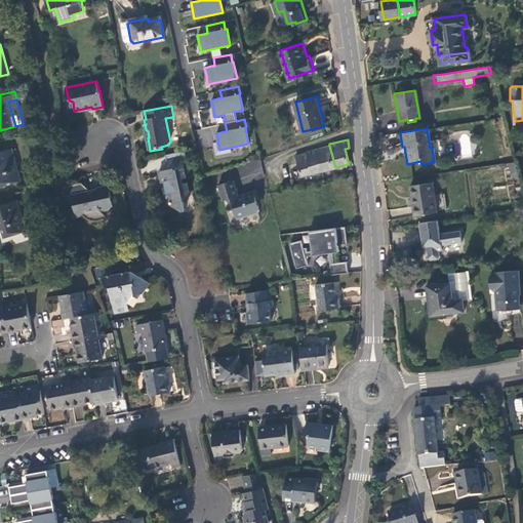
[(329,146),(306,152),(308,160),(311,173),(335,167),(329,146)]
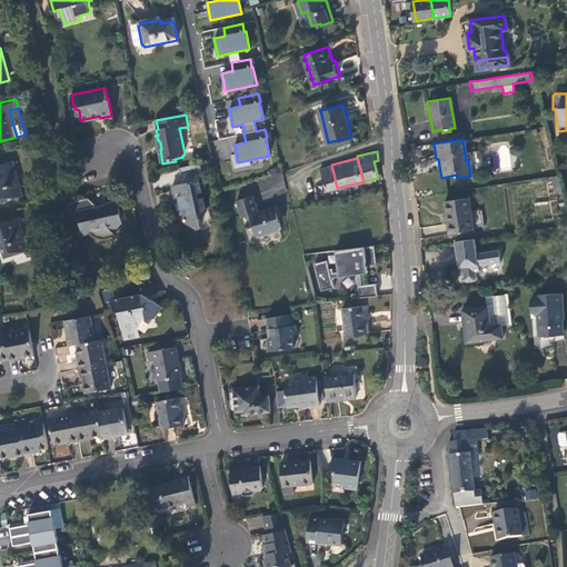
[(12,162),(0,165),(0,200),(21,195),(12,162)]
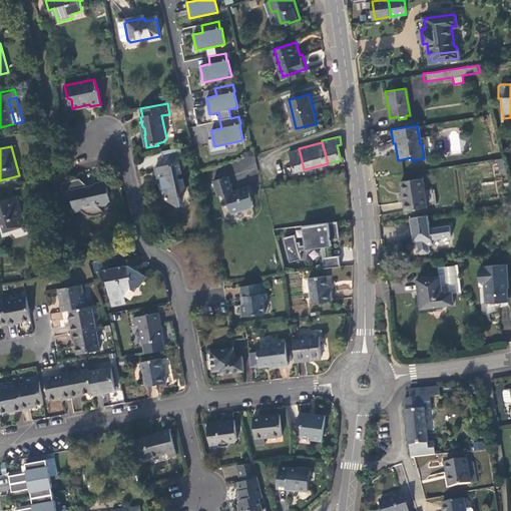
[(182,155),(180,147),(162,152),(165,166),(155,168),(157,180),(161,179),(162,183),(160,185),(163,197),(181,193),(185,188),(183,179),(178,180),(177,175),(181,174),(177,156),(182,155)]
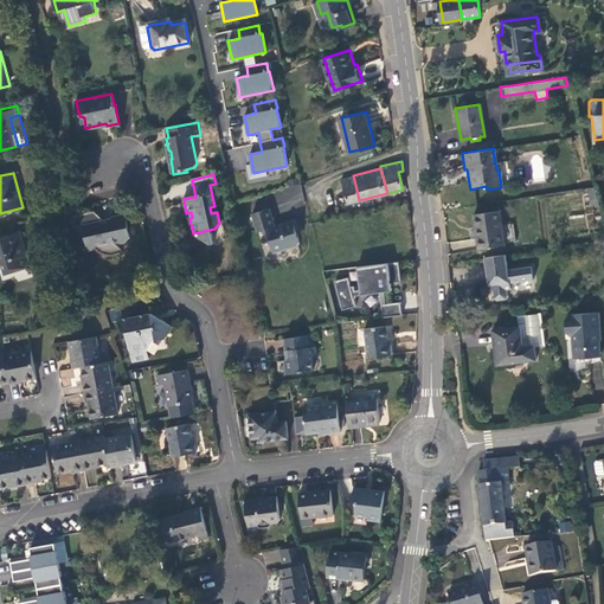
[(347,204),(359,200),(355,185),(344,188),(347,204)]
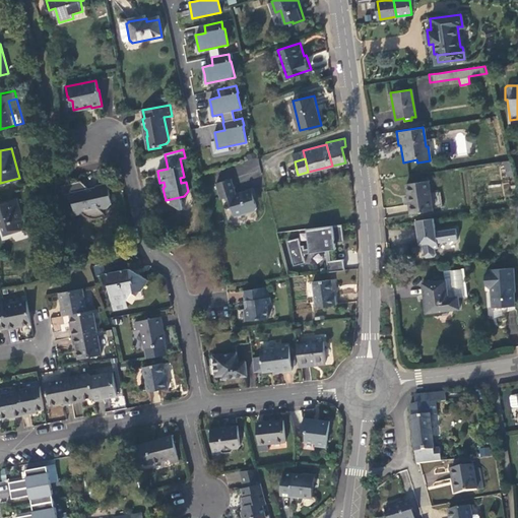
[(215,184),(220,199),(228,197),(236,194),(231,179),(215,184)]
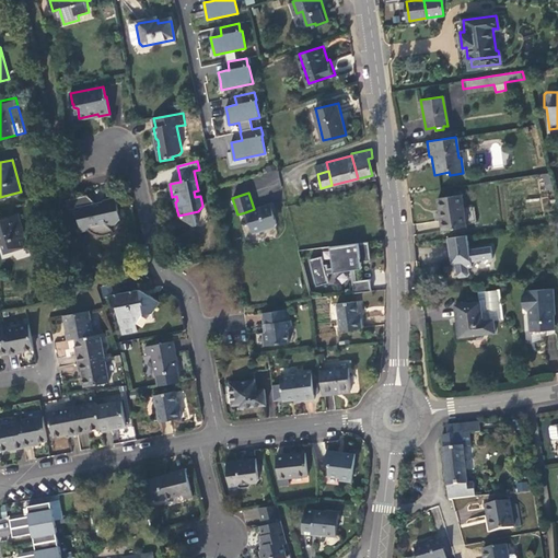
[(464,227),(458,194),(437,197),(440,219),(439,219),(440,230),(464,227)]
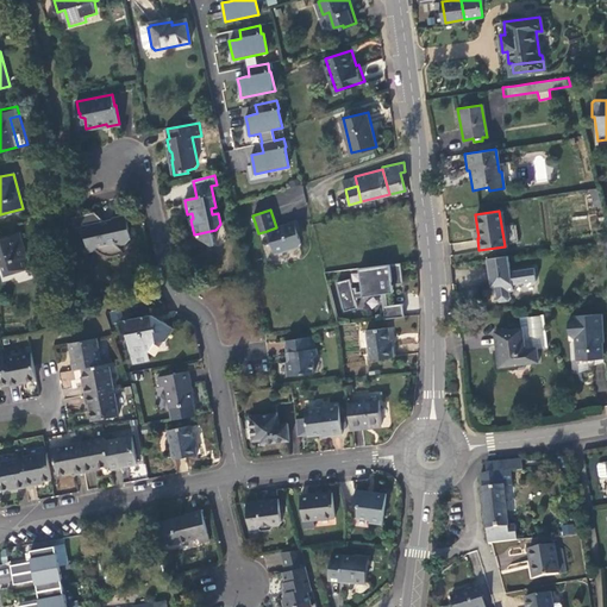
[(95,249),(104,255),(124,250),(118,245),(124,238),(131,237),(126,216),(116,218),(110,226),(102,220),(95,213),(73,218),(75,229),(83,227),(86,242),(91,241),(97,246),(95,249)]
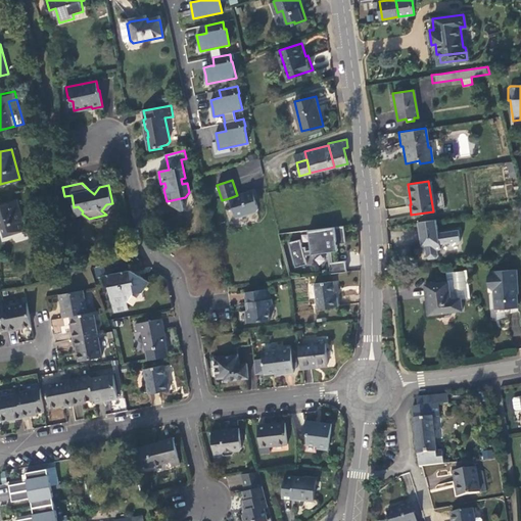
[(237,195),(229,198),(235,218),(256,211),(258,208),(255,199),(256,197),(254,190),(237,195)]
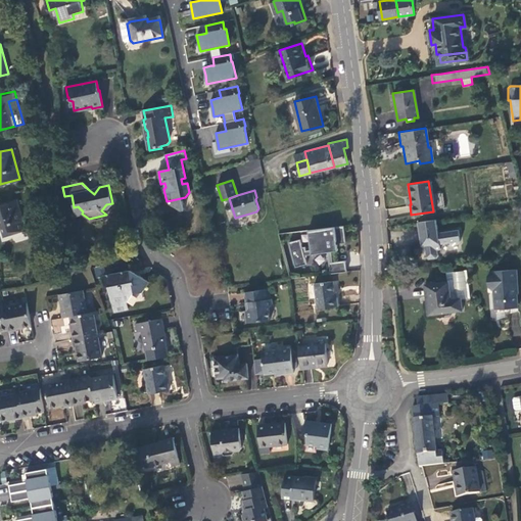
[(185,209),(183,199),(185,197),(167,201),(168,204),(171,205),(174,208),(176,206),(185,209)]
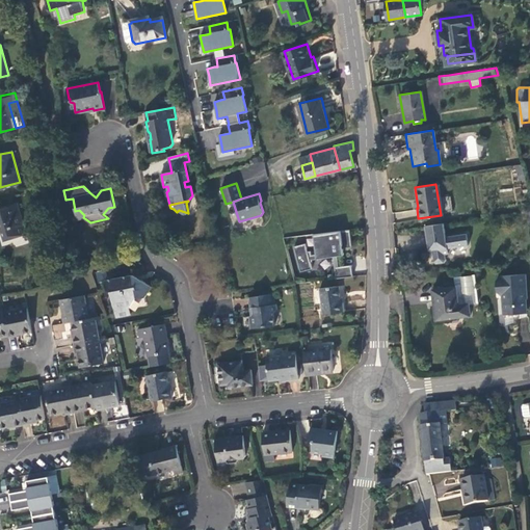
[(18,204),(0,209),(0,222),(5,240),(26,234),(18,204)]
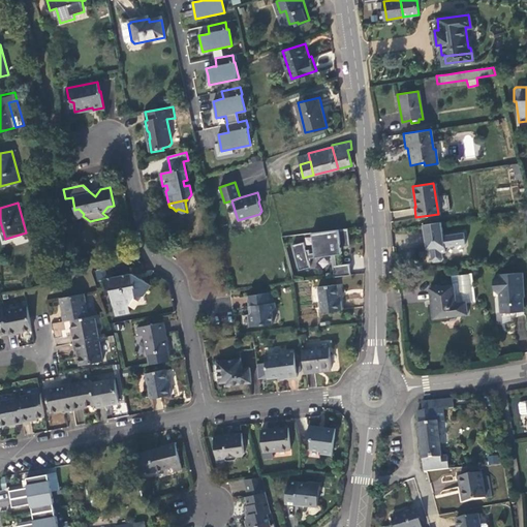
[(76,217),(83,216),(84,214),(79,209),(74,210),(76,217)]
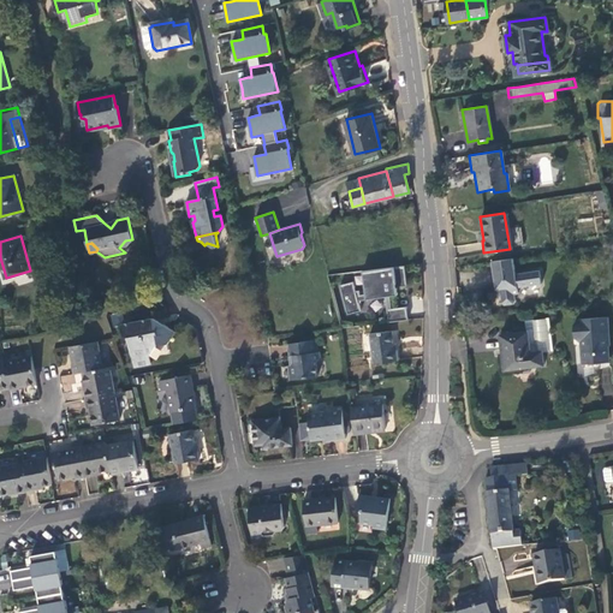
[(513,273),(511,257),(489,261),(494,289),(499,289),(500,302),(504,304),(511,303),(515,298),(513,293),(517,292),(516,286),(541,283),(539,269),(513,273)]
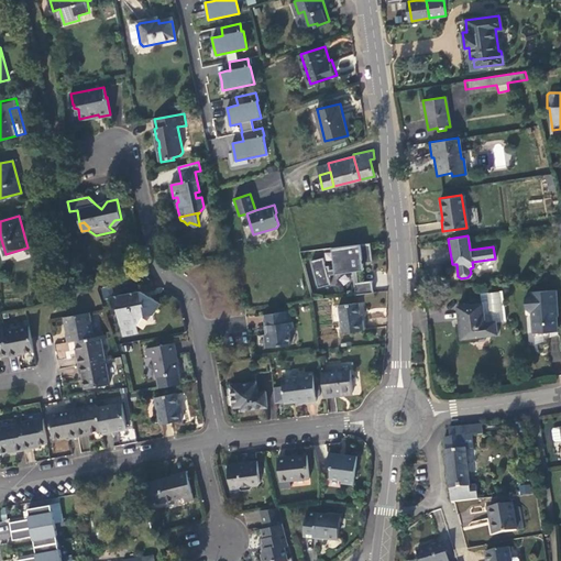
[(371,281),(358,282),(355,271),(363,270),(362,263),(372,262),(370,243),(331,248),(333,268),(328,268),(328,264),(325,265),(322,257),(310,261),(317,287),(329,284),(327,276),(329,276),(329,274),(352,272),(354,295),(372,293),(371,281)]
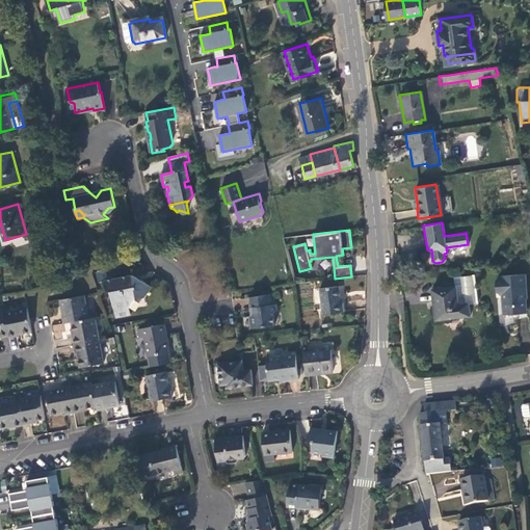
[(133,274),(104,280),(107,292),(110,291),(115,318),(129,315),(127,309),(133,299),(144,297),(151,287),(133,274)]
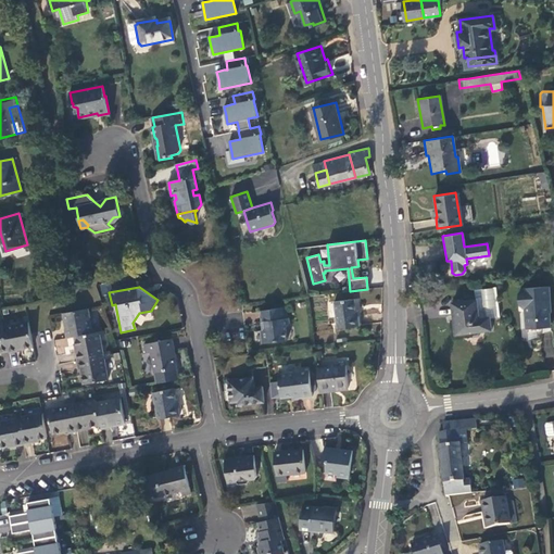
[(548,287),(523,288),(523,289),(517,292),(518,305),(521,307),(524,309),(525,329),(549,327),(548,313),(550,312),(548,287)]
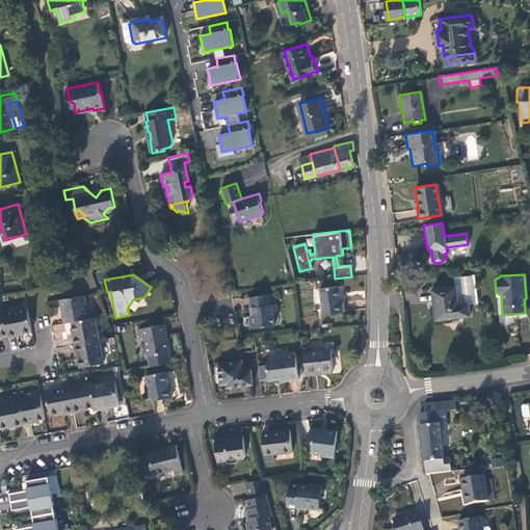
[(452,277),(453,287),(430,290),(433,320),(468,316),(466,303),(475,302),(472,275),(452,277)]
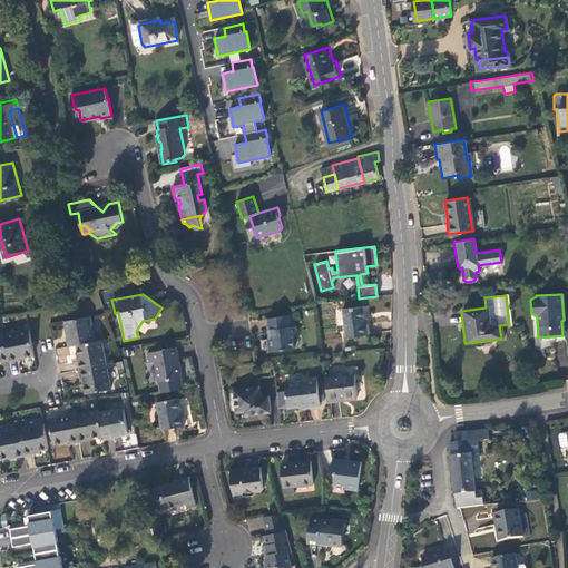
[(362,306),(342,310),(345,335),(368,333),(366,323),(364,323),(362,306)]
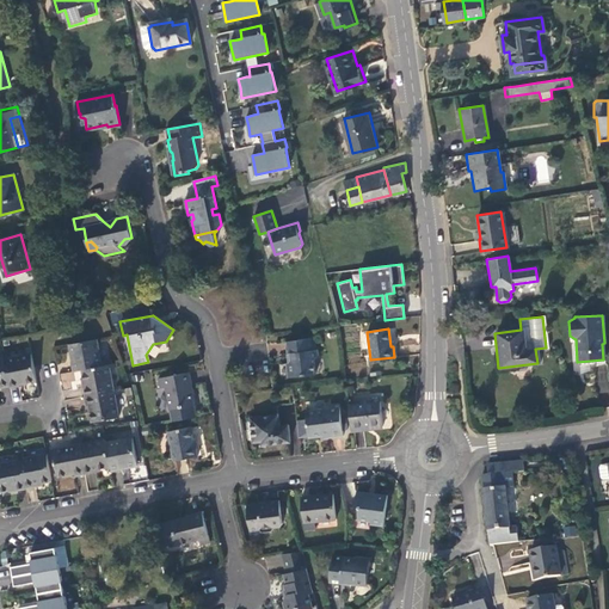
[(313,338),(284,342),(287,354),(289,354),(290,361),(288,363),(289,374),(293,376),(315,374),(313,360),(315,358),(313,338)]
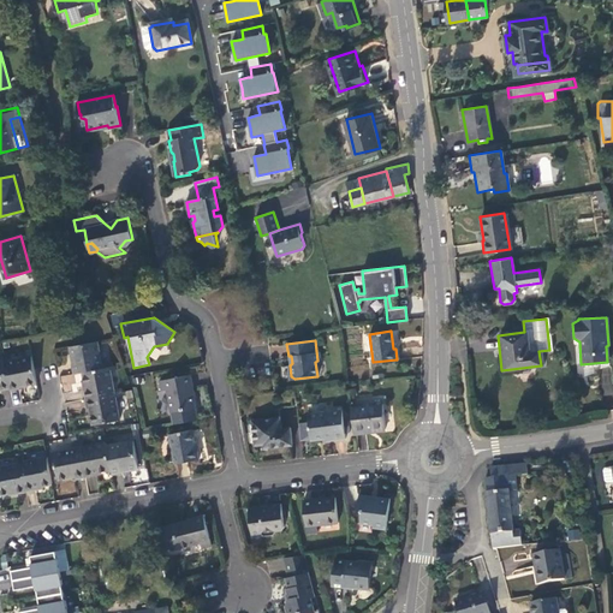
[(73,364),(75,373),(84,372),(103,368),(102,364),(99,343),(71,346),(73,358),(75,358),(76,364),(73,364)]
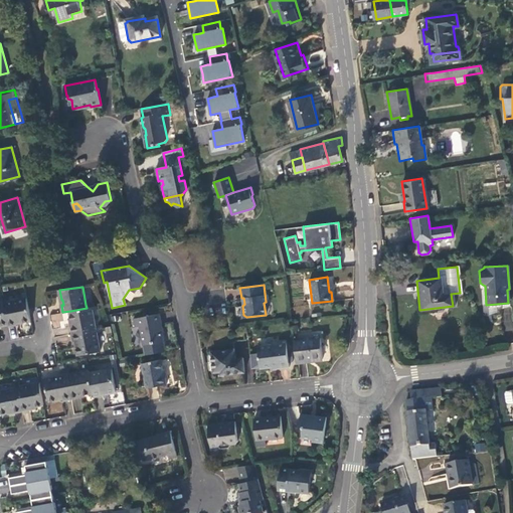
[(15,322),(31,320),(29,310),(27,298),(8,301),(5,302),(8,323),(9,325),(16,324),(15,322)]
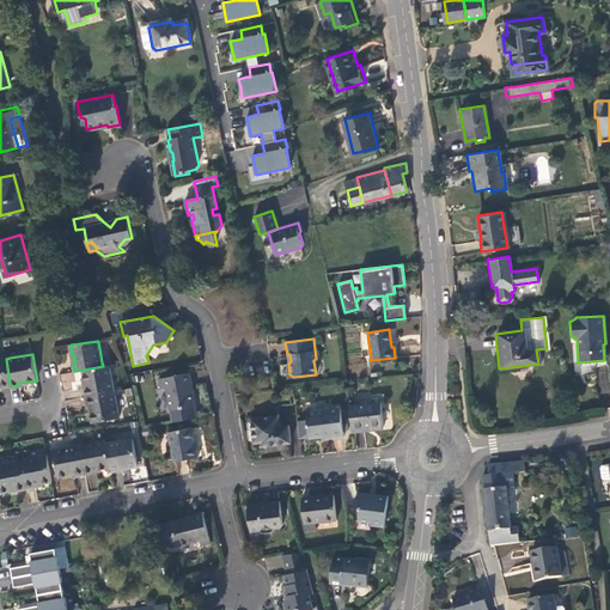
[(0,386),(10,384),(6,359),(5,357),(1,357),(0,357),(0,384),(0,386)]
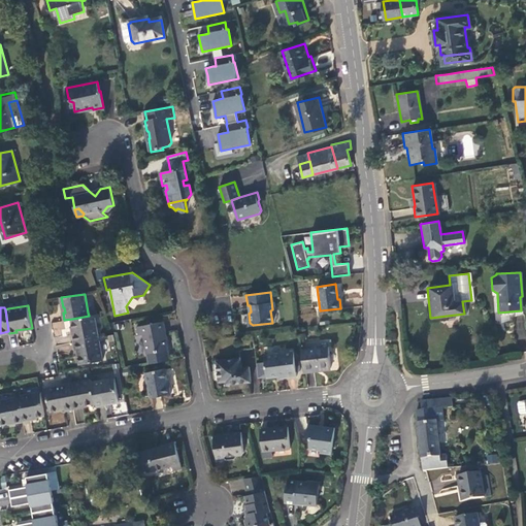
[(72,334),(74,342),(98,338),(94,319),(94,315),(89,316),(72,319),(74,334),(72,334)]
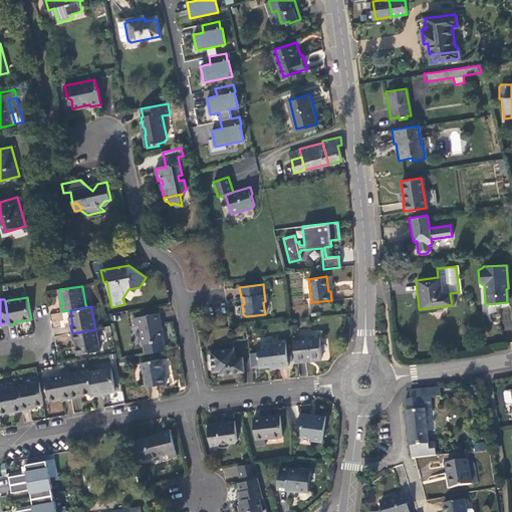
[(159,313),(132,318),(133,326),(138,325),(141,343),(162,340),(159,322),(160,321),(159,313)]
